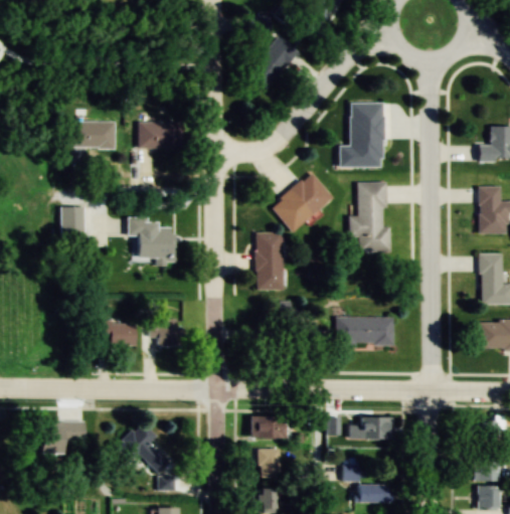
[(318,32),(349,0),(316,0),(301,15),(318,32)]
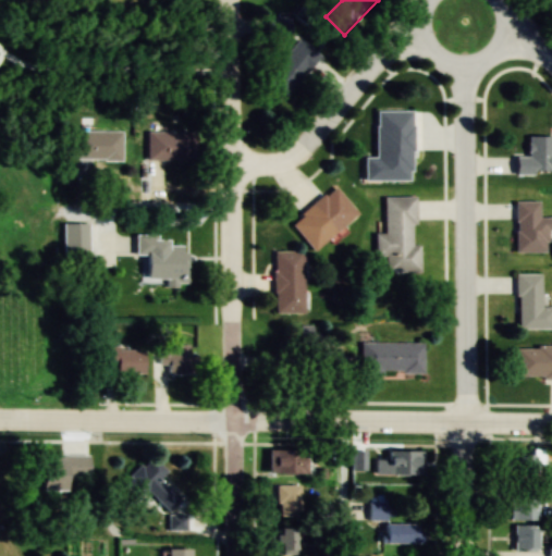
[(270,36),(292,36),(292,16),(270,16),(270,36)]
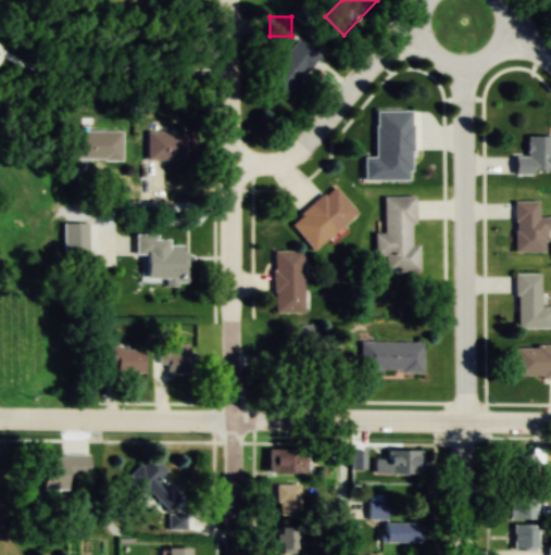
[(290,97),(322,57),(301,40),(270,79),(290,97)]
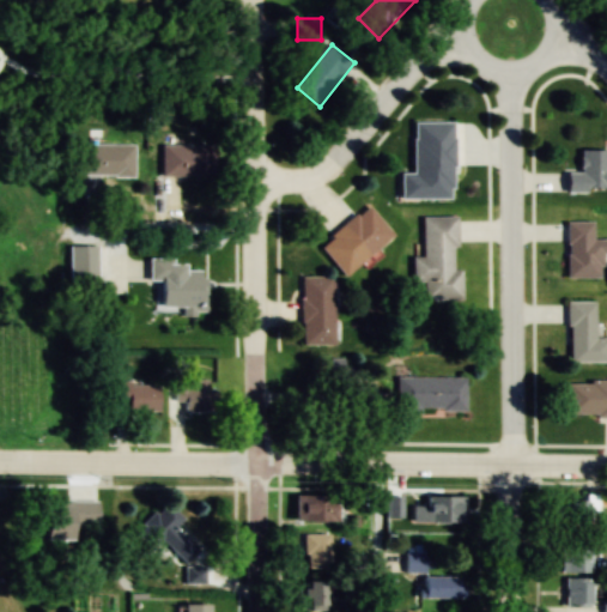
[(405,199),(455,199),(455,123),(417,123),(416,174),(405,174),(405,199)]
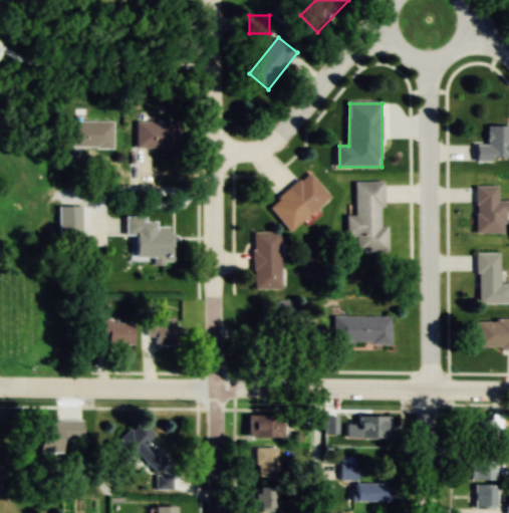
[(115,121),(70,121),(70,149),(115,149),(115,121)]
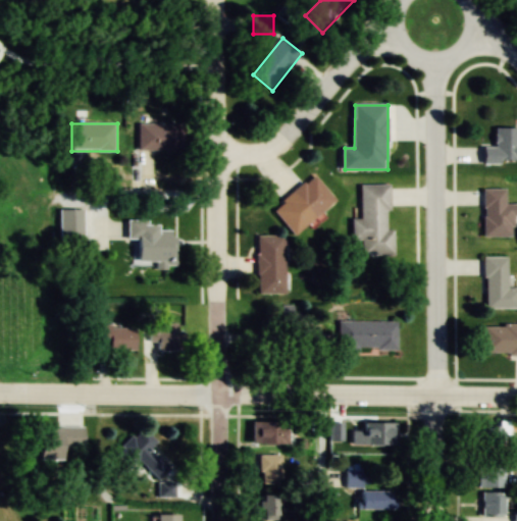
[(140,150),(177,150),(177,123),(140,123),(140,150)]
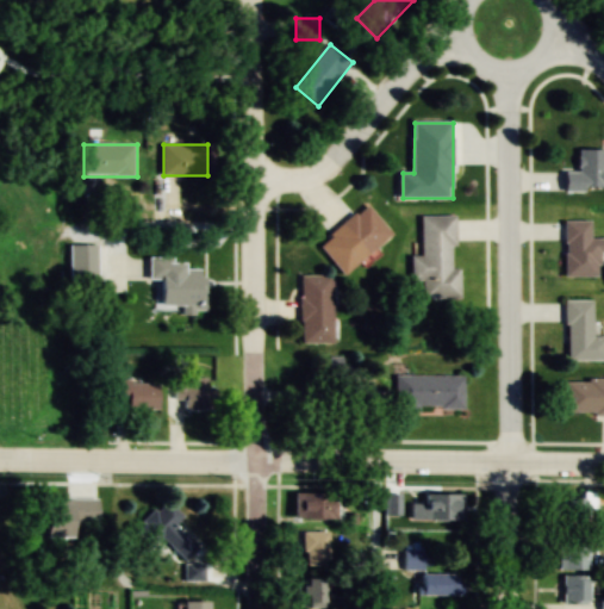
[(603,150),(580,149),(580,172),(566,172),(566,191),(603,191),(603,150)]
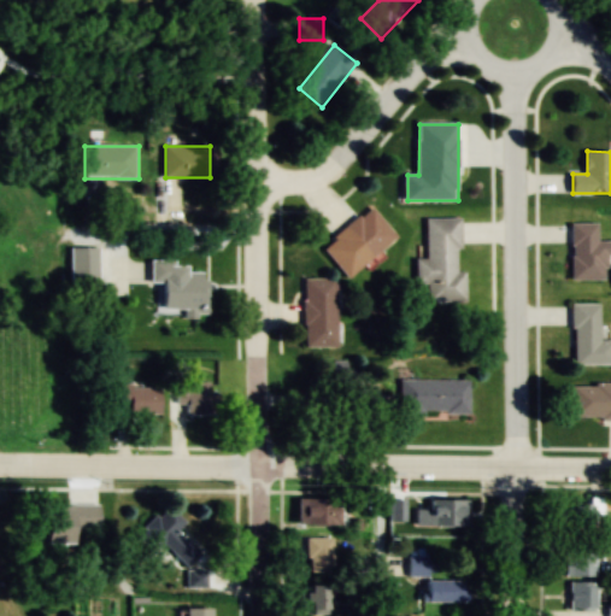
[(353,279),(399,236),(371,206),(325,250),(353,279)]
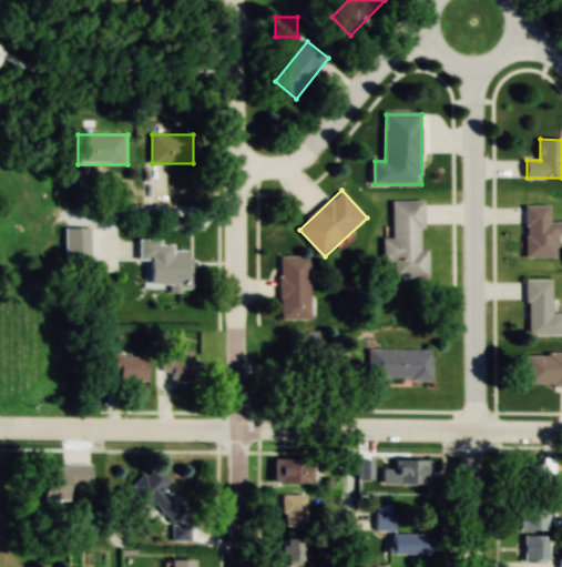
[(426,201),(395,201),(395,239),(385,240),(386,263),(396,263),(396,275),(430,275),(430,250),(426,251),(426,201)]
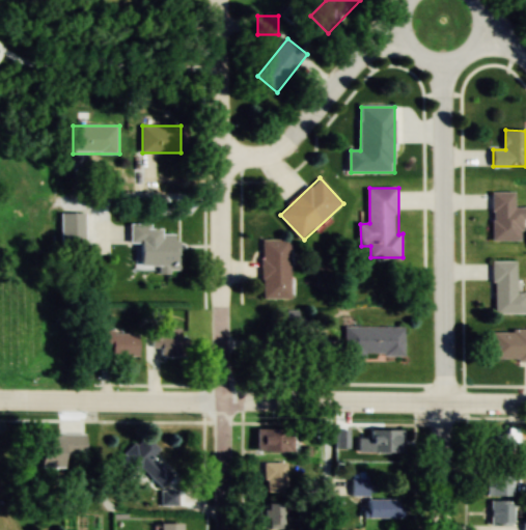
[(517,193),(493,193),(493,243),(523,243),(523,221),(525,221),(525,207),(517,207),(517,193)]
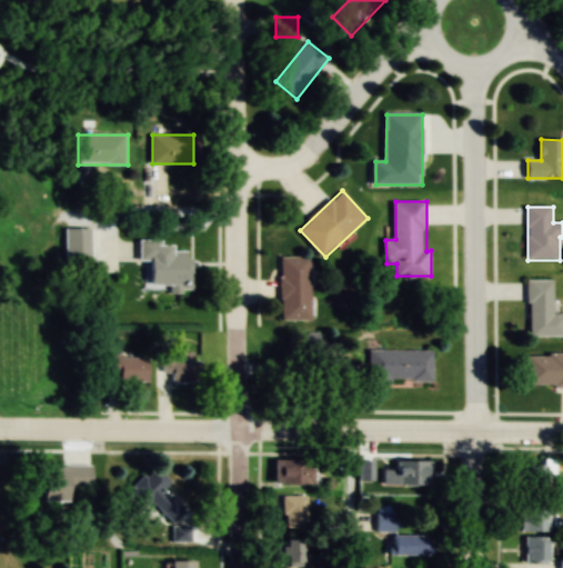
[(93,228),(67,228),(67,265),(93,265),(93,228)]
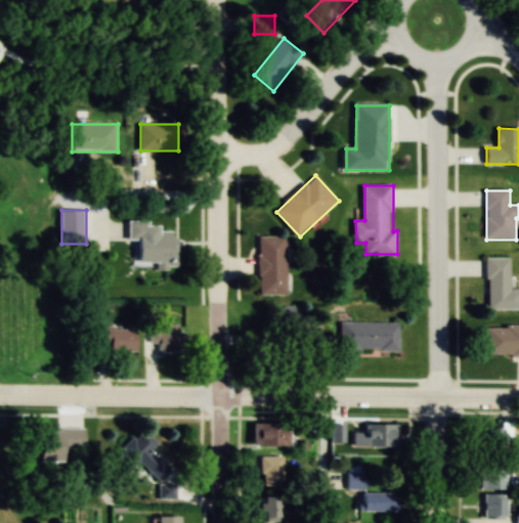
[(138,241),(137,264),(157,264),(157,267),(176,267),(176,229),(149,228),(149,221),(129,220),(129,240),(138,241)]
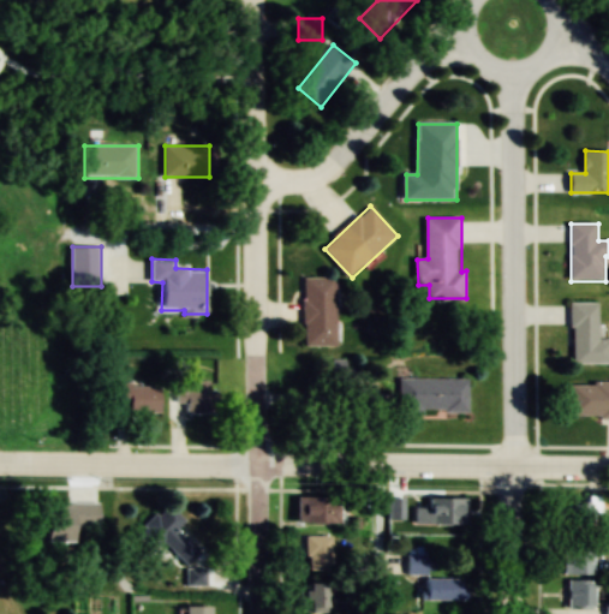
[(339,279),(305,279),(305,346),(339,346),(339,279)]
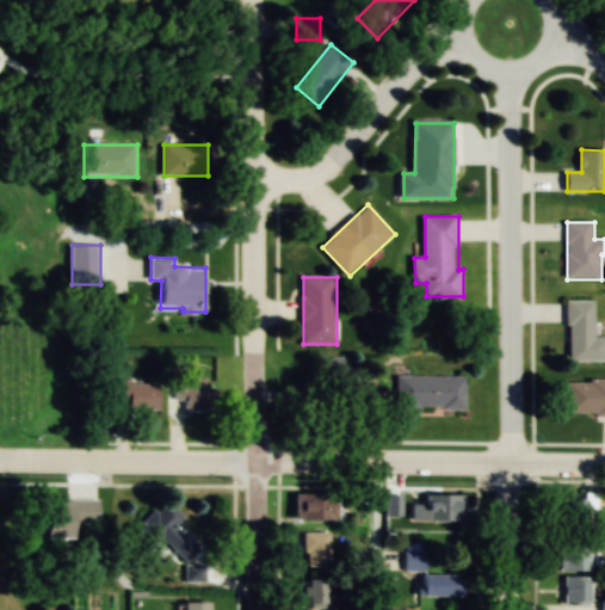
[(604,339),(596,339),(596,302),(568,302),(568,363),(604,363),(604,339)]
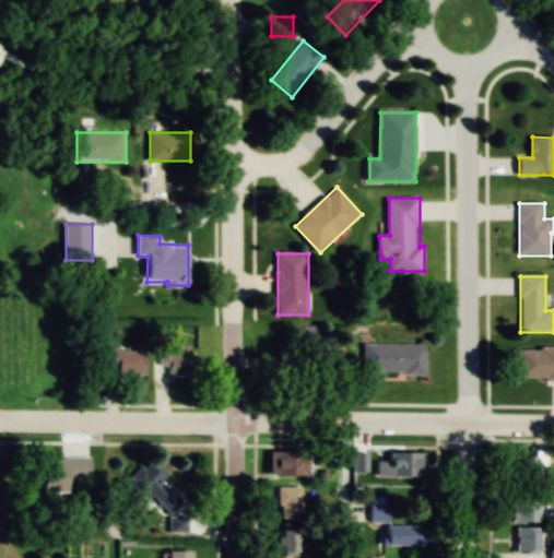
[(427,376),(427,344),(365,344),(365,376),(427,376)]
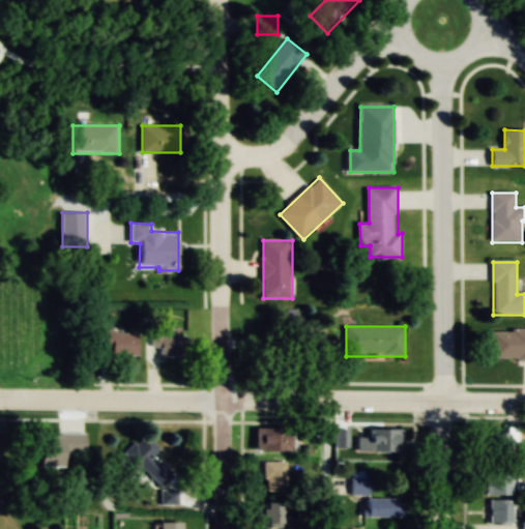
[(183,357),(183,328),(155,328),(155,357),(183,357)]
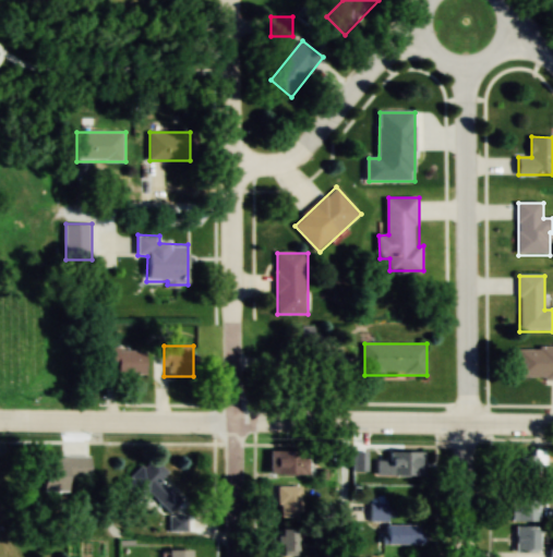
[(552,348),(519,349),(519,380),(552,379),(552,348)]
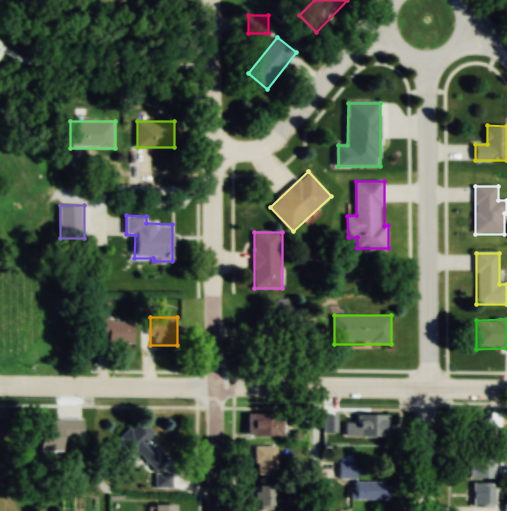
[(136,320),(101,320),(101,343),(136,343),(136,320)]
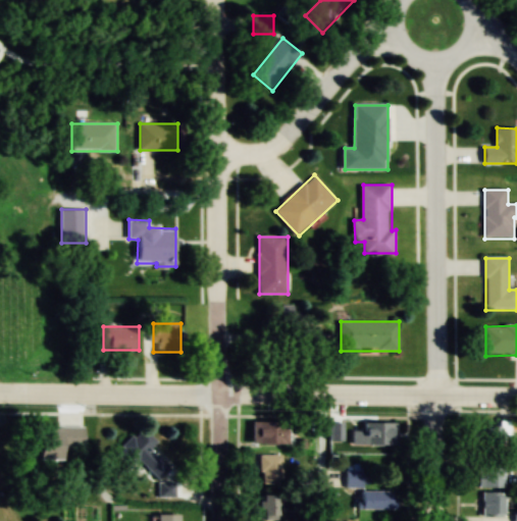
[(253,422),(253,444),(290,444),(290,422),(253,422)]
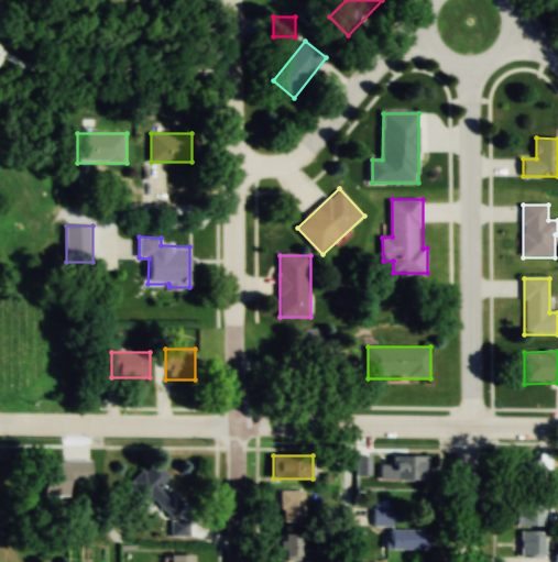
[(430,456),(385,456),(385,481),(430,481),(430,456)]
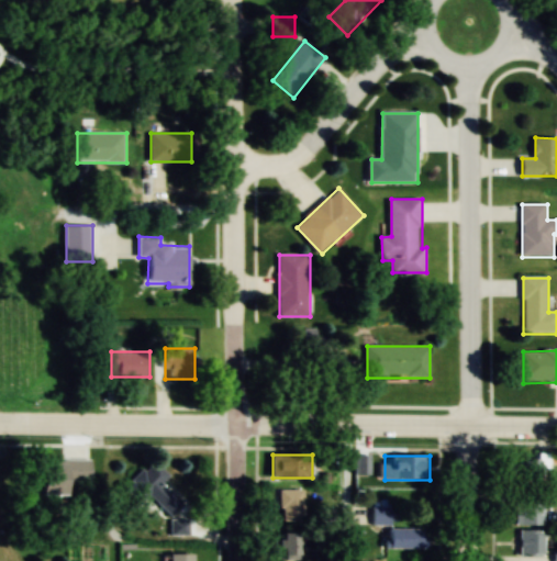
[(550,458),(523,458),(523,479),(550,479),(550,458)]
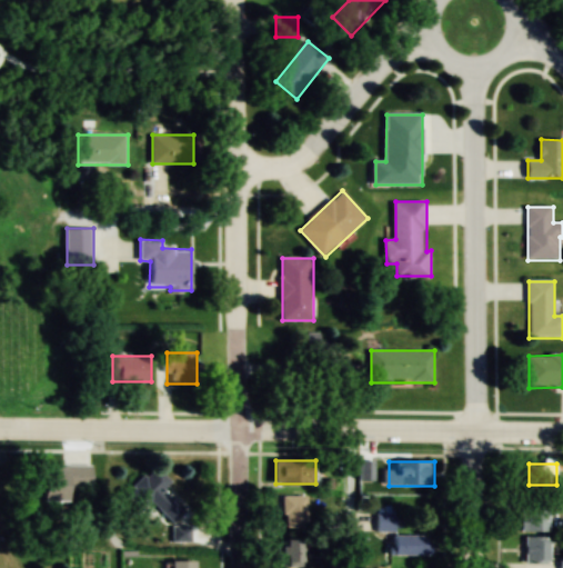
[(93,466),(42,465),(42,504),(71,505),(71,490),(93,490),(93,466)]
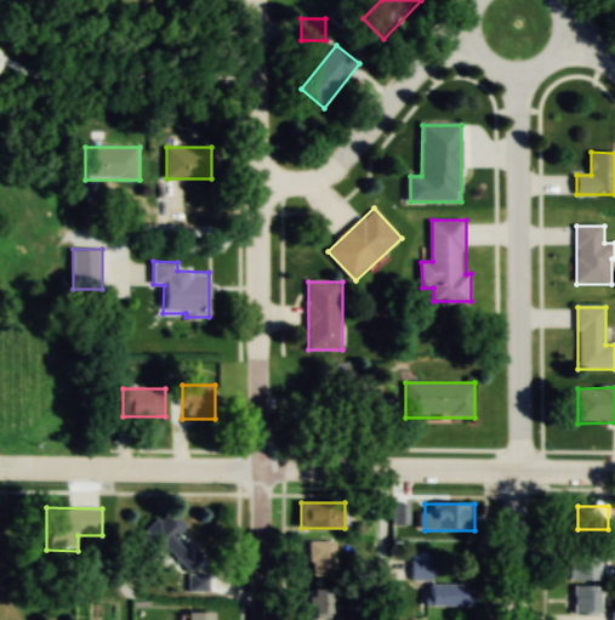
[(165,550),(189,573),(205,556),(182,534),(189,527),(171,510),(141,542),(158,558),(165,550)]
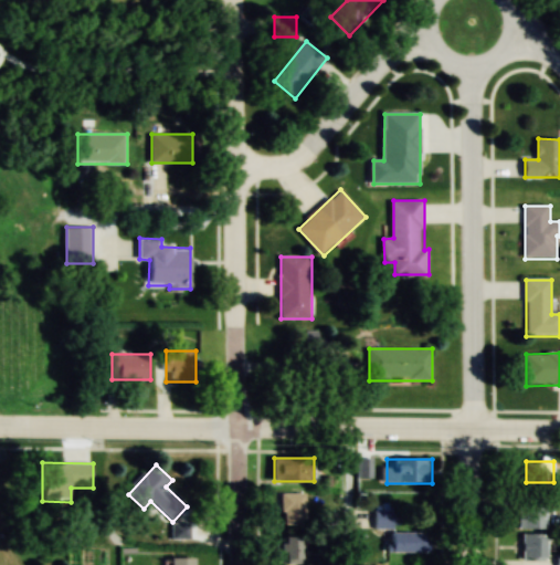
[(309,493),(284,493),(284,525),(309,525),(309,493)]
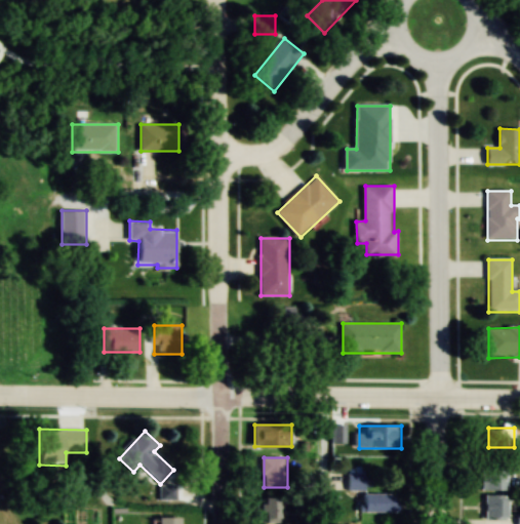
[(510,490),(510,464),(484,464),(484,490),(510,490)]
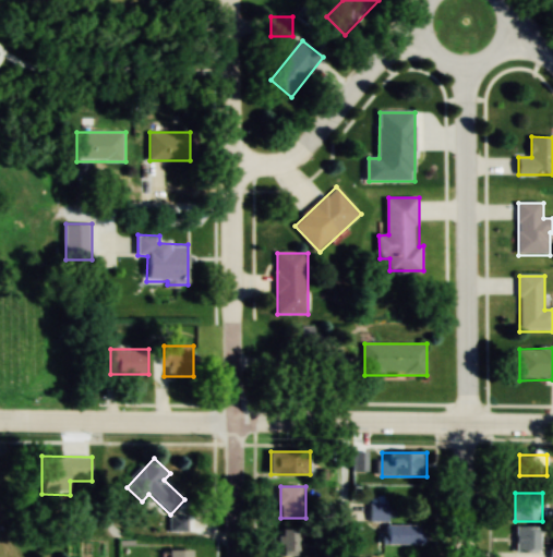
[(424,545),(424,525),(387,525),(387,545),(424,545)]
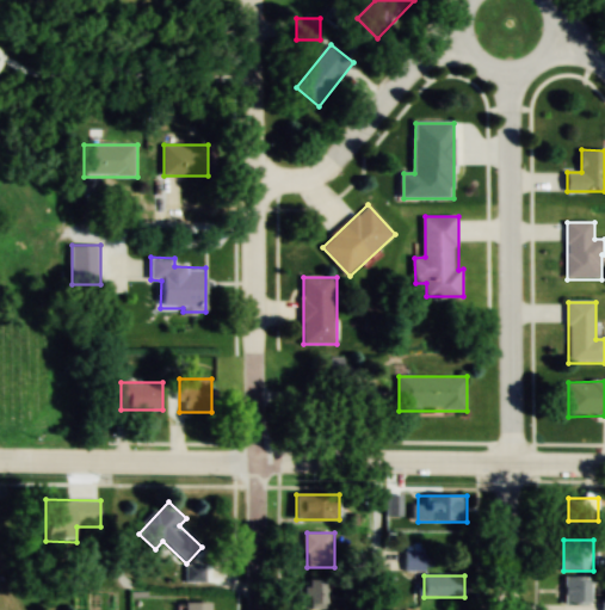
[(592,577),(567,577),(567,607),(592,607),(592,577)]
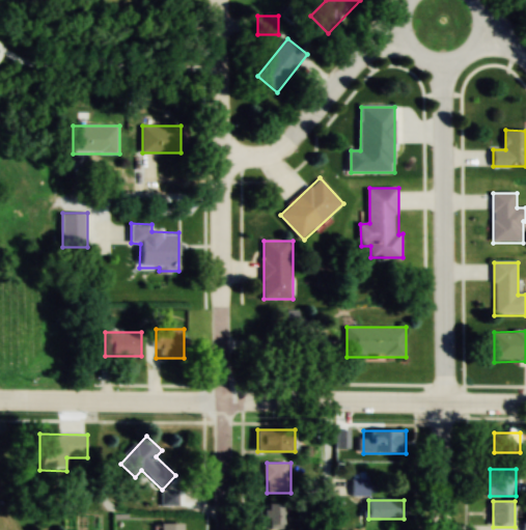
[(286,503),(265,503),(265,527),(286,527),(286,503)]
